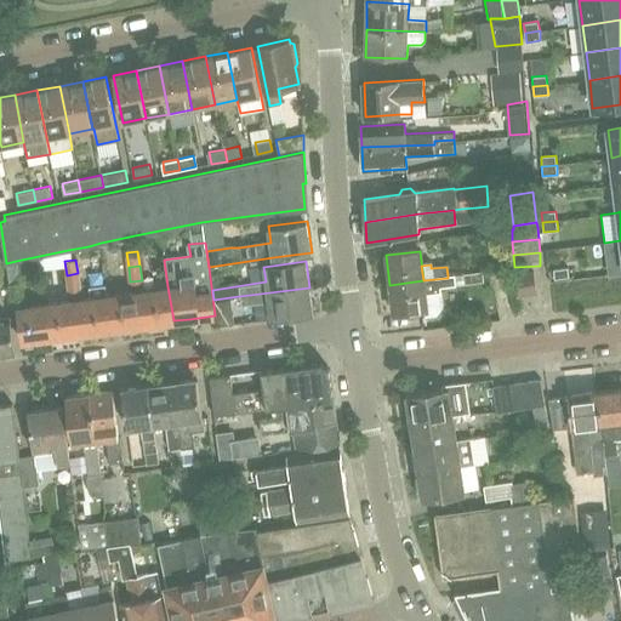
[(553,269),(554,280),(568,279),(568,267),(553,269)]
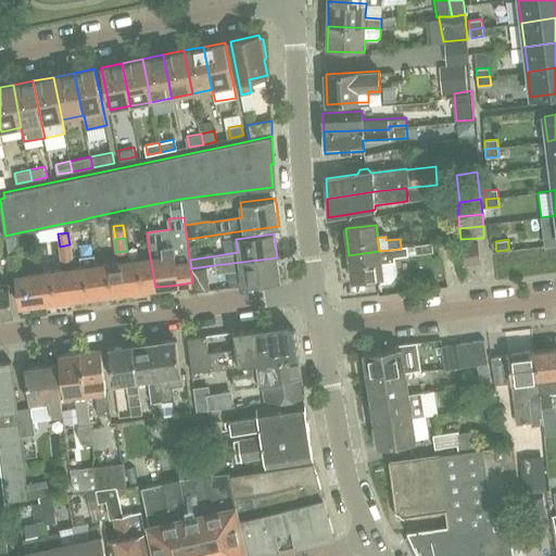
[(416,244),(417,253),(432,252),(431,243),(416,244)]
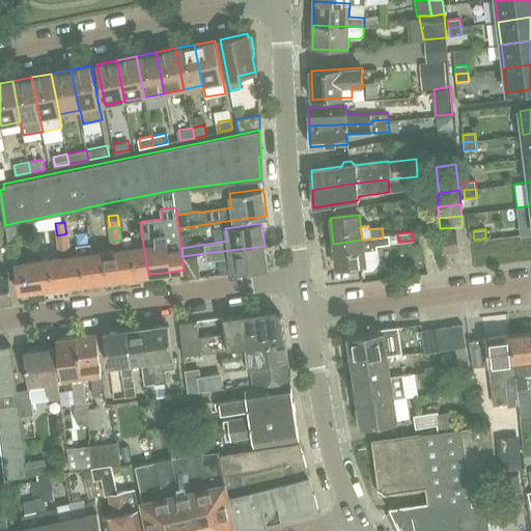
[(66,233),(57,235),(59,248),(68,247),(66,233)]
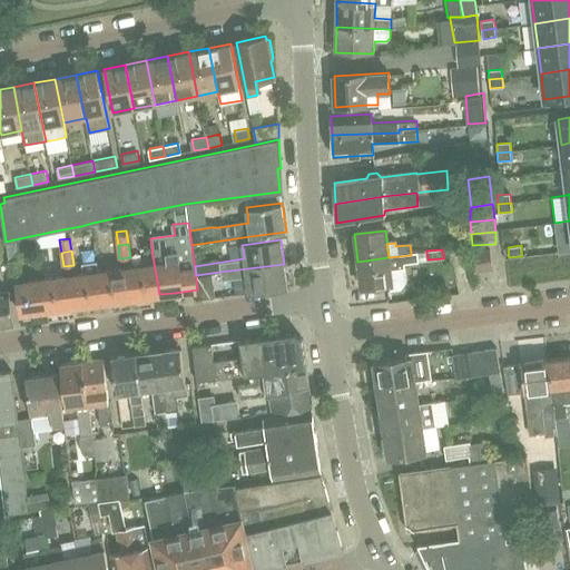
[(475,272),(493,268),(490,251),(472,253),(475,272)]
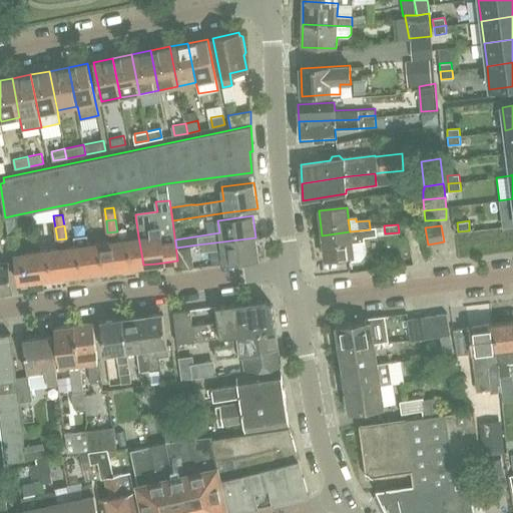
[(370,229),(350,231),(322,235),(325,260),(348,257),(349,260),(351,263),(360,261),(364,254),(362,237),(376,236),(375,226),(370,227),(370,229)]
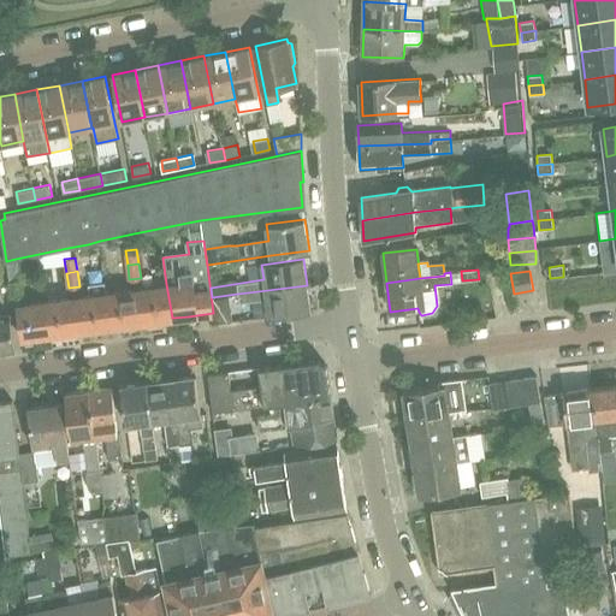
[(9,279),(11,300),(22,297),(19,278),(9,279)]
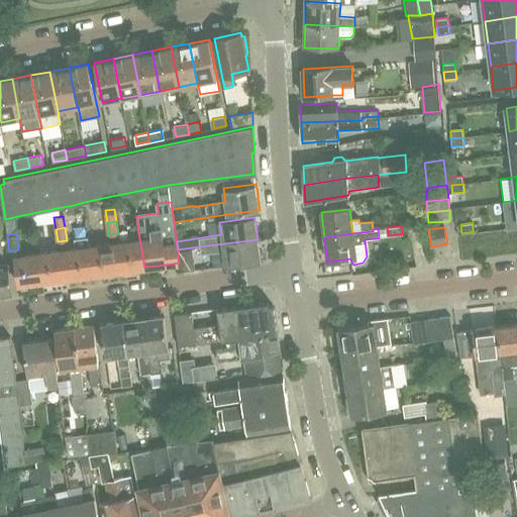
[(71,247),(65,248),(69,278),(93,275),(89,245),(88,237),(75,238),(76,246),(71,247)]
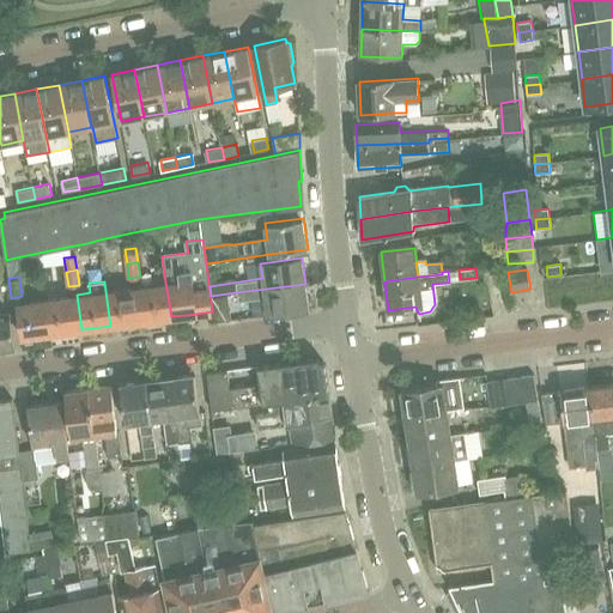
[(165,283),(138,286),(143,320),(171,316),(165,283)]
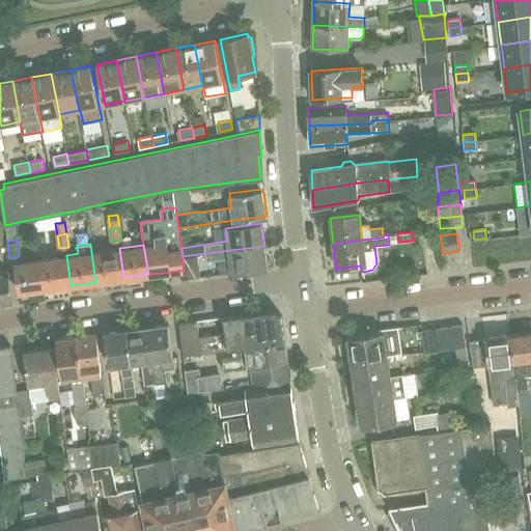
[(268,269),(264,246),(214,252),(204,253),(205,261),(229,257),(232,273),(268,269)]
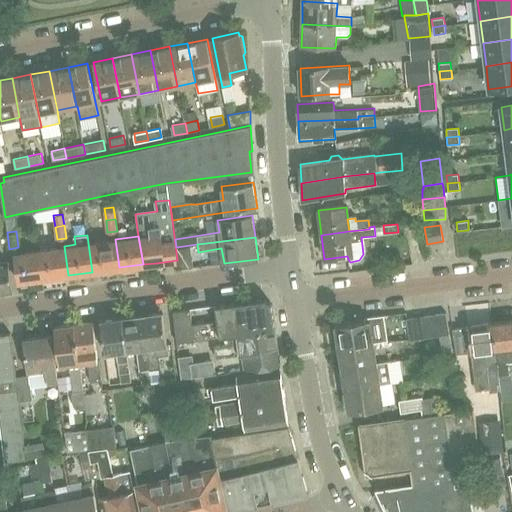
[(111,239),(88,243),(92,272),(115,268),(119,267),(115,239),(111,239)]
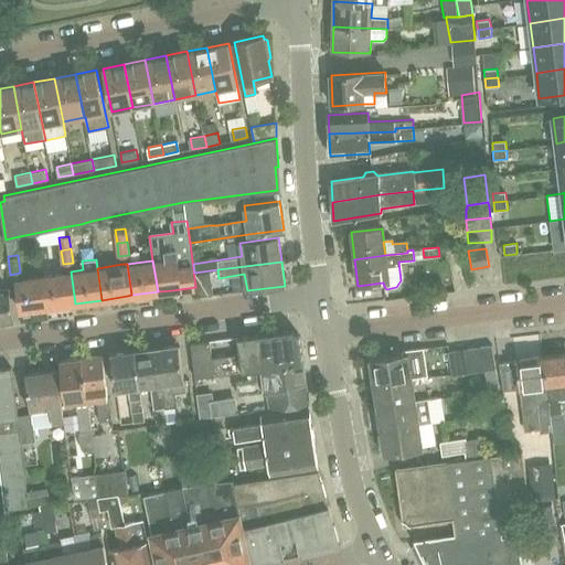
[(71,272),(41,276),(46,307),(71,304),(75,304),(71,272)]
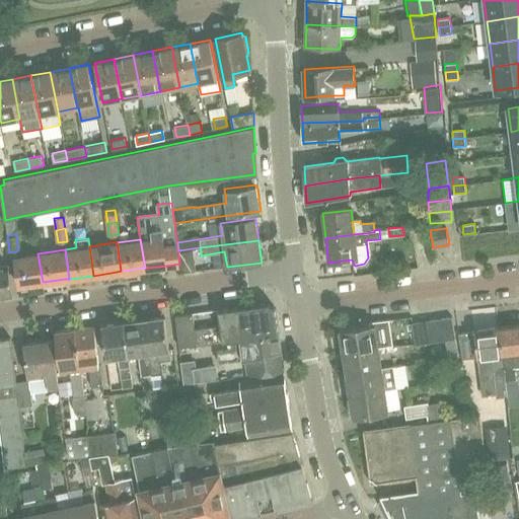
[(181,273),(196,271),(194,250),(179,252),(181,273)]
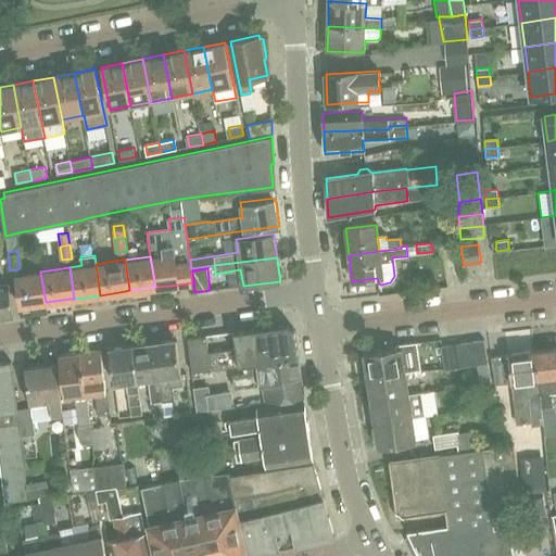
[(20,306),(46,302),(40,272),(15,275),(20,306)]
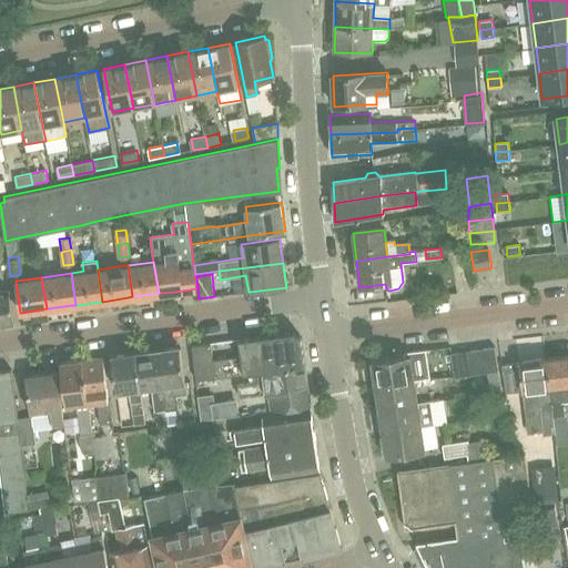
[(0,325),(12,324),(8,291),(0,291),(0,325)]
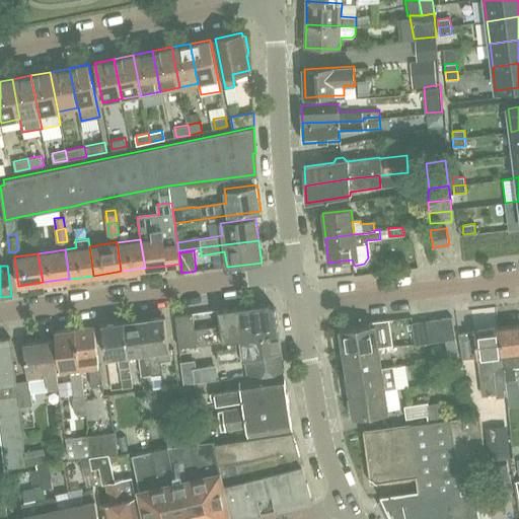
[(194,326),(192,311),(174,314),(177,340),(178,347),(233,340),(278,334),(275,308),(268,302),(219,309),(221,322),(194,326)]
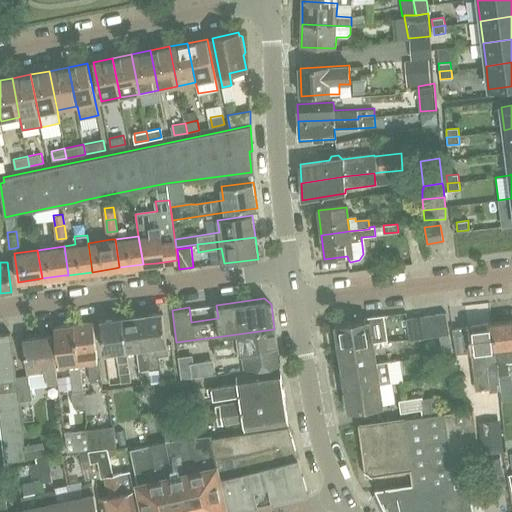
[(161,311),(141,314),(149,367),(150,380),(160,379),(157,355),(167,353),(166,343),(161,311)]
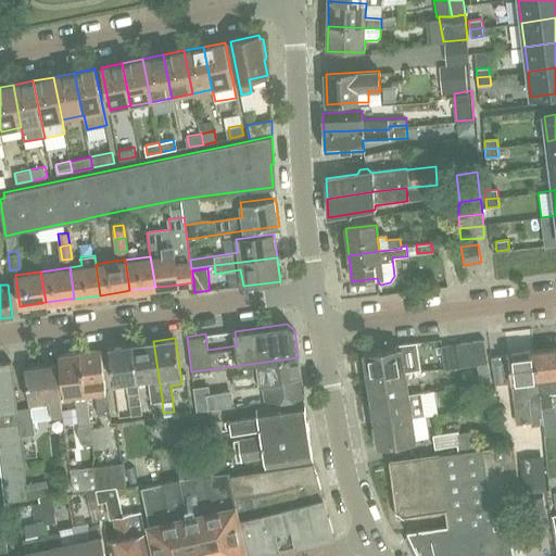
[(474,366),(477,365),(488,364),(484,339),(470,341),(474,366)]
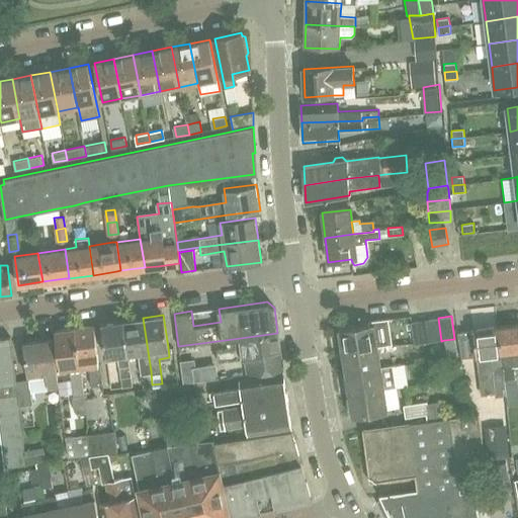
[(143,318),(122,321),(127,352),(138,351),(141,373),(143,385),(152,384),(143,318)]
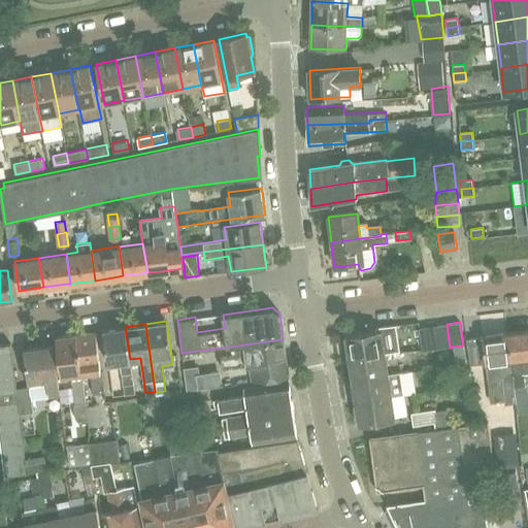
[(375,331),(344,335),(349,358),(385,353),(397,351),(393,324),(374,327),(375,331)]
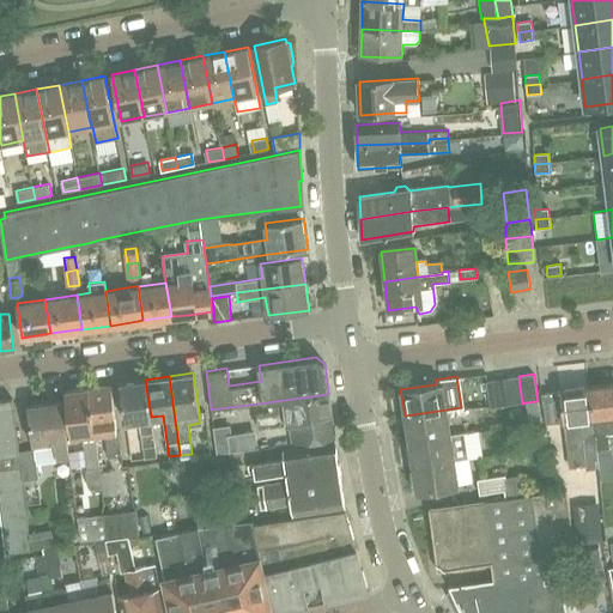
[(504,377),(509,405),(522,404),(519,376),(504,377)]
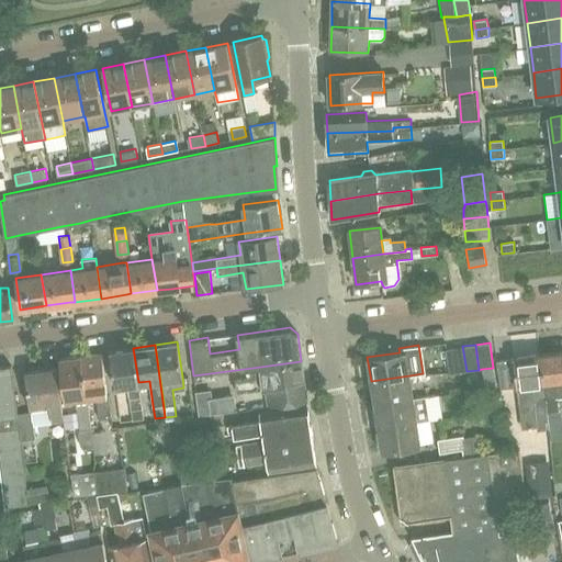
[(448,374),(467,371),(462,346),(445,349),(448,374)]
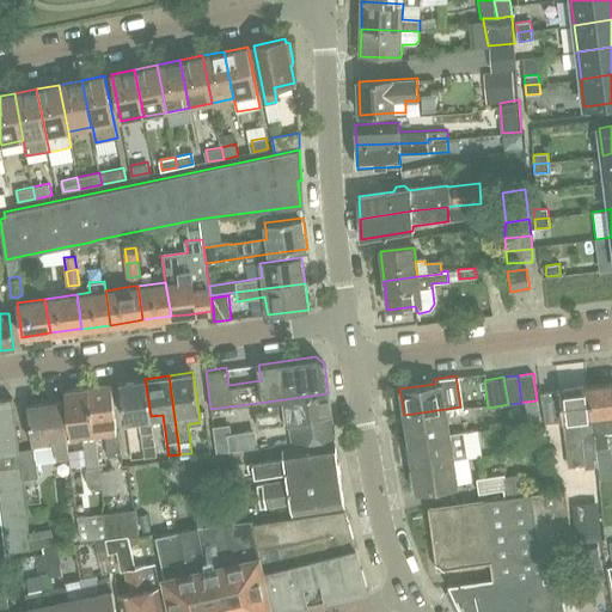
[(157,456),(154,442),(151,416),(145,379),(121,383),(126,420),(139,417),(144,458),(157,456)]
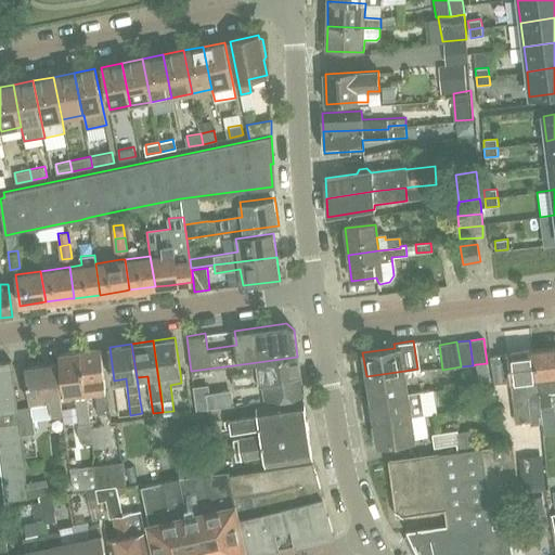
[(101,347),(80,350),(86,392),(95,391),(99,413),(110,412),(101,347)]
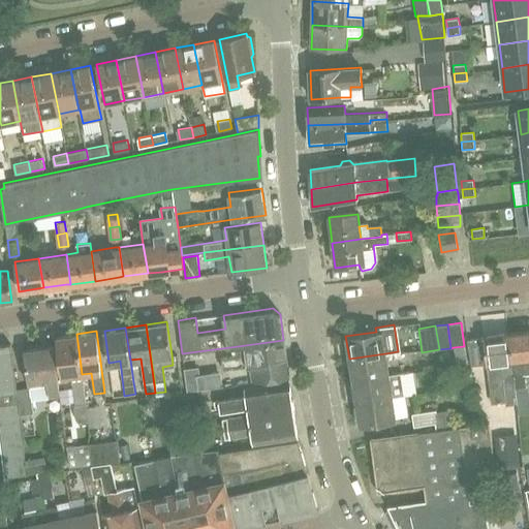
[(528,331),(507,334),(515,387),(526,385),(524,374),(528,373),(528,331)]
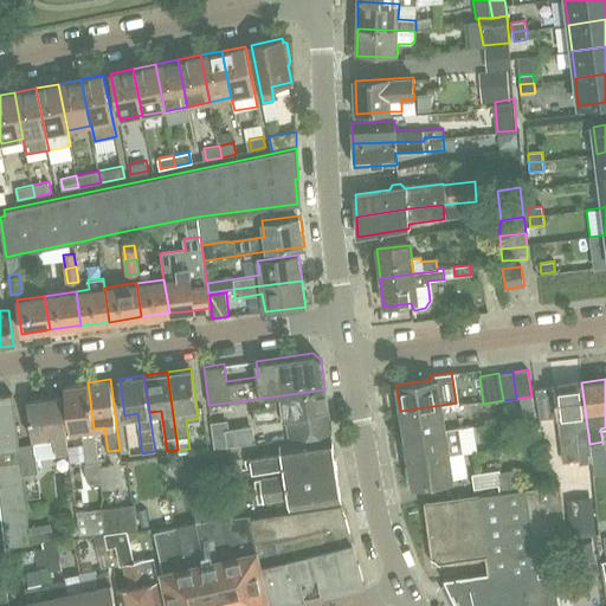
[(98,461),(94,429),(88,382),(65,385),(71,431),(82,430),(86,463),(98,461)]
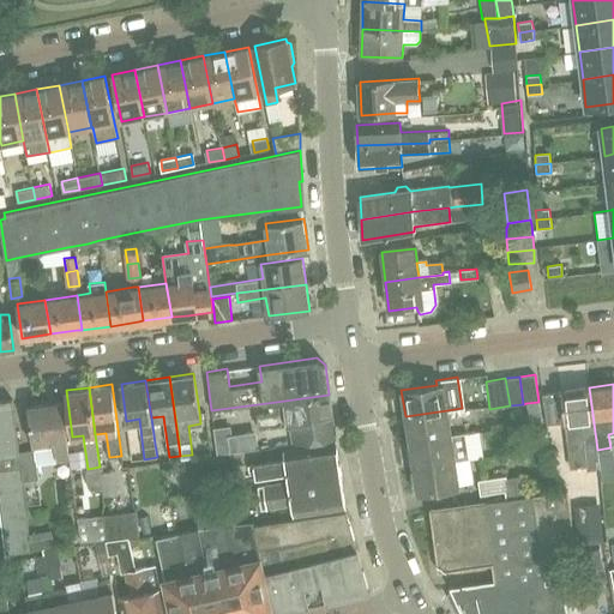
[(589,387),(543,393),(547,425),(565,422),(567,440),(571,468),(588,467),(588,469),(600,467),(599,459),(597,450),(589,387)]
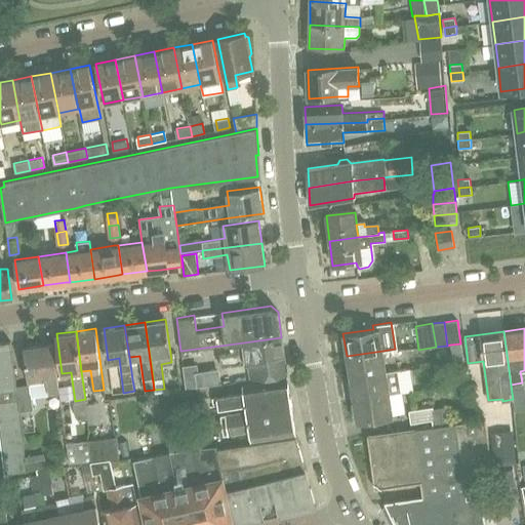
[(236,351),(220,353),(220,356),(221,364),(248,360),(251,378),(287,374),(281,337),(236,344),(236,351)]
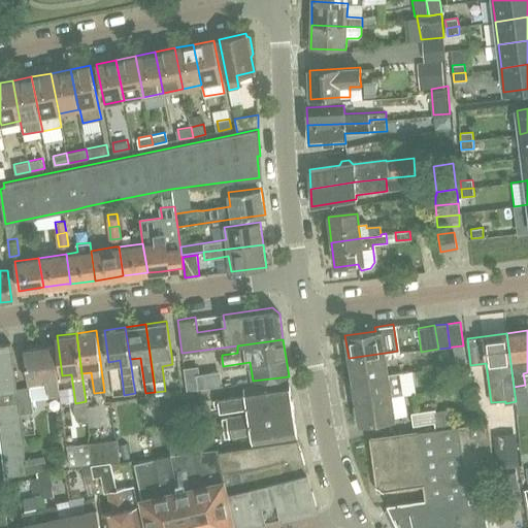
[(0,404),(18,404),(14,387),(9,343),(0,344),(0,404)]
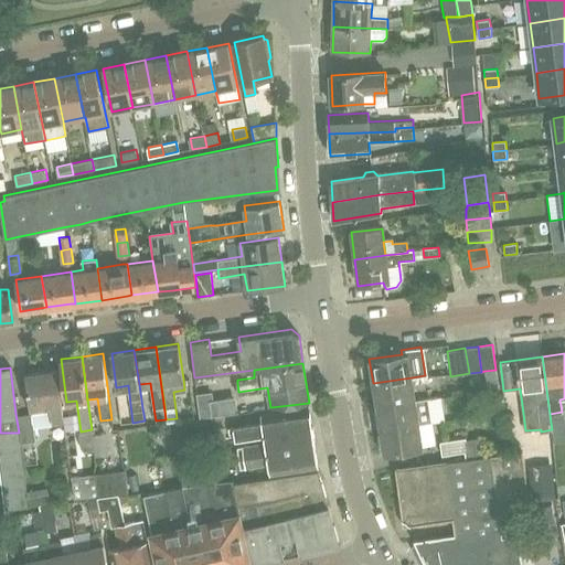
[(16,414),(19,433),(20,444),(34,441),(32,424),(52,420),(63,419),(55,370),(25,374),(31,412),(16,414)]
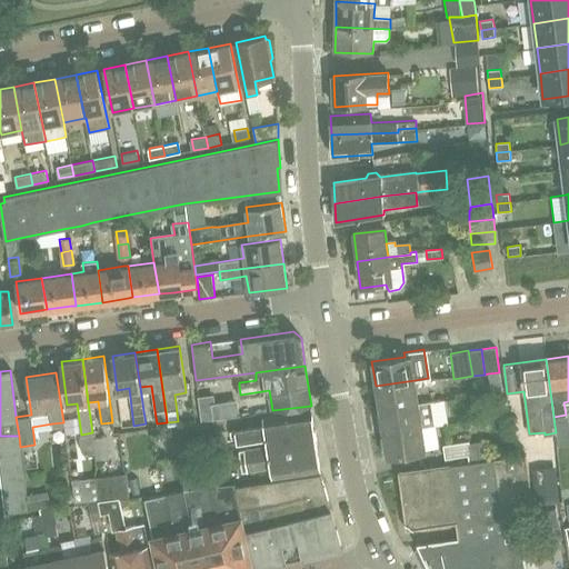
[(499,372),(488,373),(491,395),(501,392),(499,372)]
